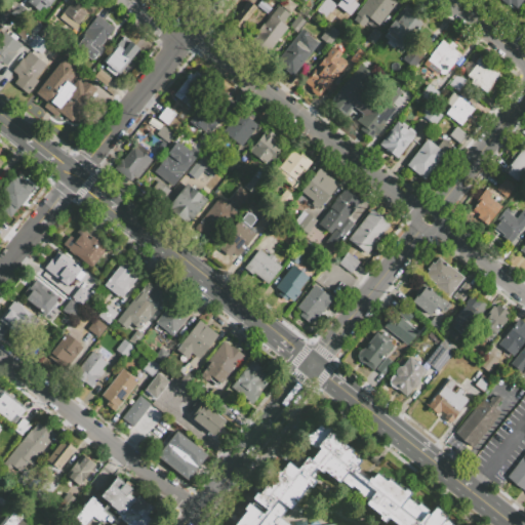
[(26,0),(21,6),(17,3),(13,0),(5,9),(18,21),(31,5),(38,11),(42,6),(44,8),(48,4),(50,5),(54,0),(26,0)]
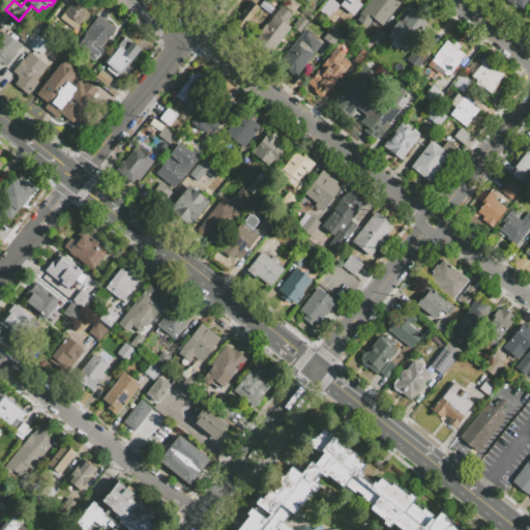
[(69,0),(88,0),(96,6),(90,15),(88,12),(78,25),(80,26),(75,32),(58,19),(70,2),(69,1),(69,0)]
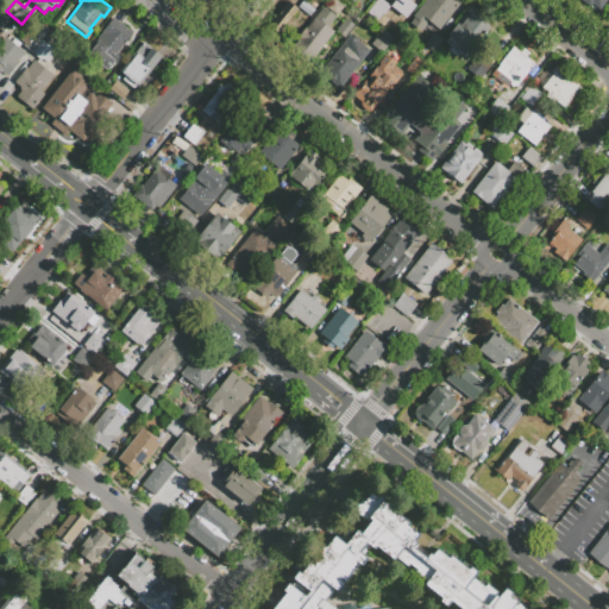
[(337,0),(347,8),(331,27),(337,32),(311,67),(290,50),(324,7),(328,11),(337,0)]
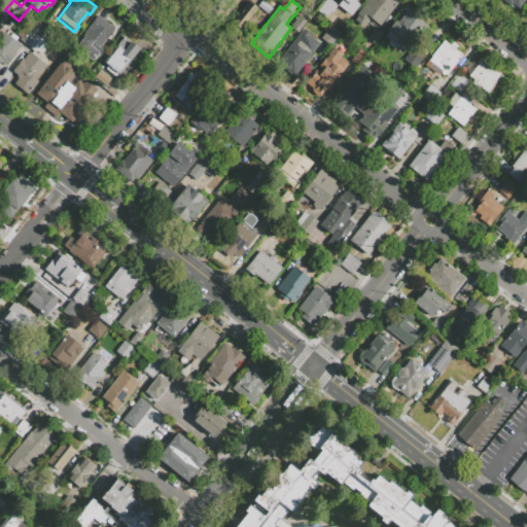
[(324,0),(320,6),(322,7),(329,13),(331,11),(336,6),(350,18),(355,11),(351,9),(358,0),(324,0)]
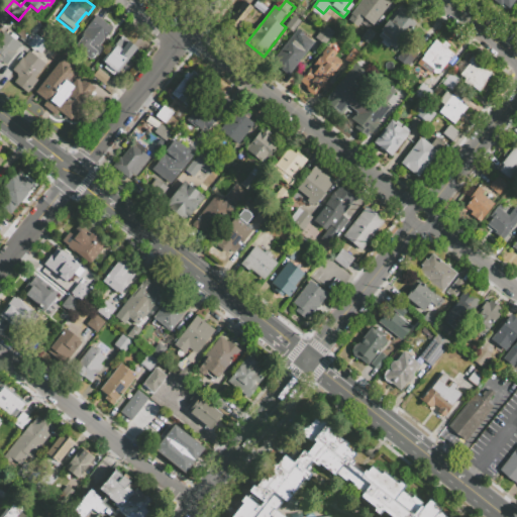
[(393,0),(373,25),(364,18),(357,27),(354,24),(346,18),(360,0),(393,0)]
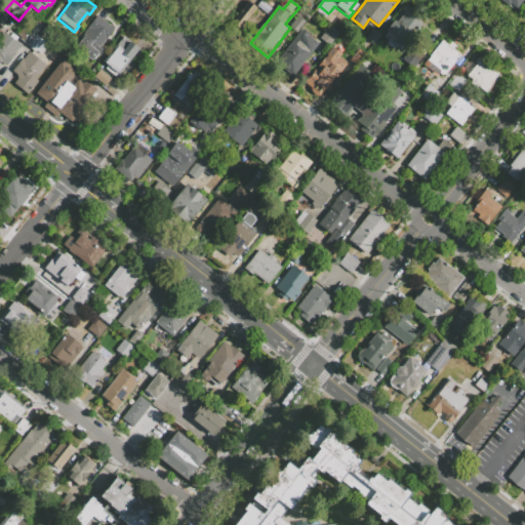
[(502,0),(522,0),(515,9),(502,0)]
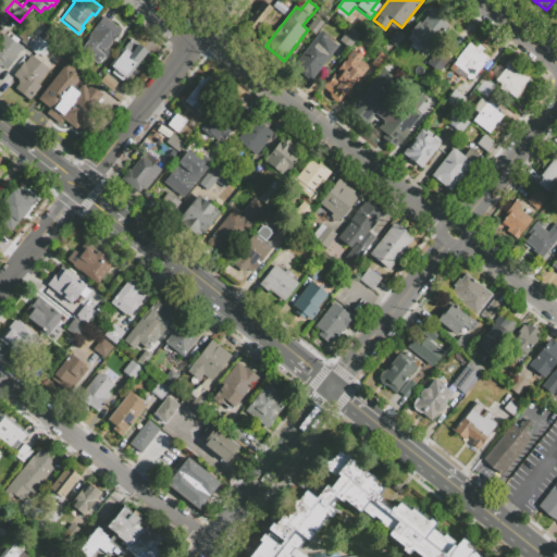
[(265,2),(275,11),(261,27),(252,19),(265,2)]
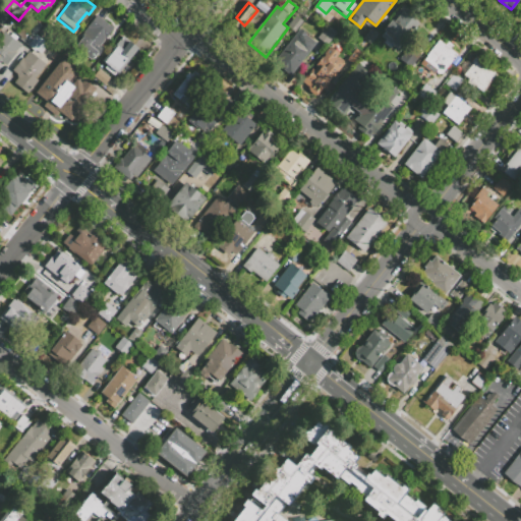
[(402,5),(409,10),(407,13),(419,22),(399,49),(381,36),(385,31),(383,30),(402,5)]
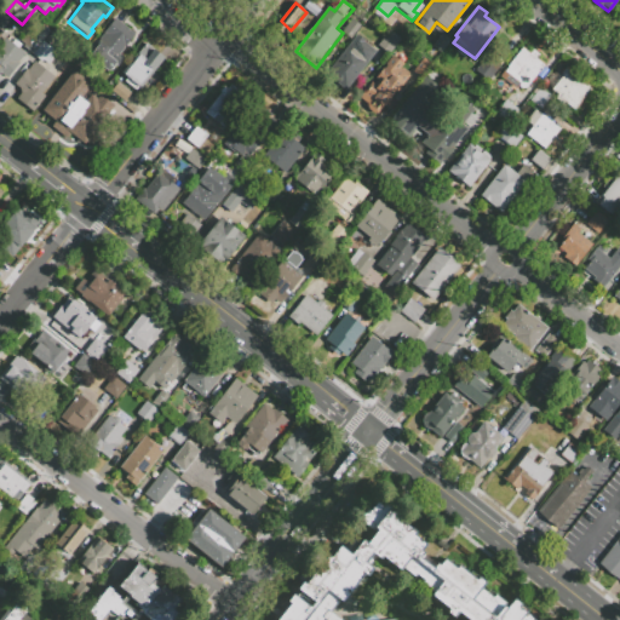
[(125,46),(120,53),(108,68),(87,52),(115,17),(136,33),(125,46)]
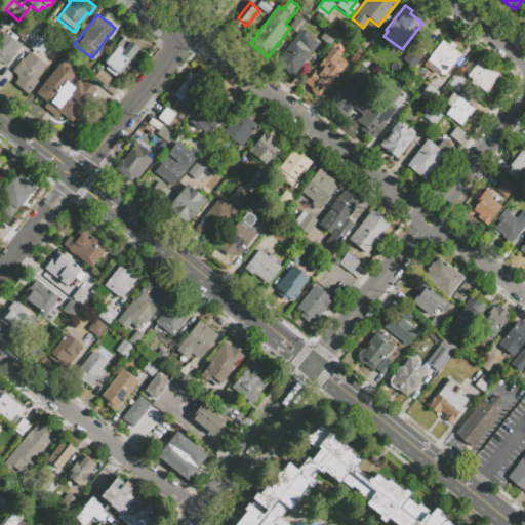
[(299,17),(306,23),(296,33),(291,28),(299,17)]
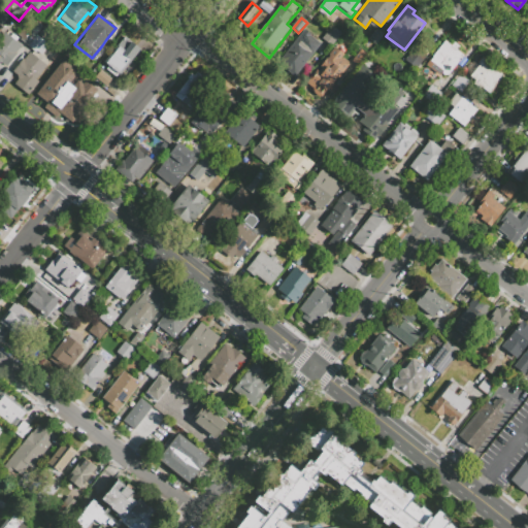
[(31,30),(37,22),(42,26),(36,34),(31,30)]
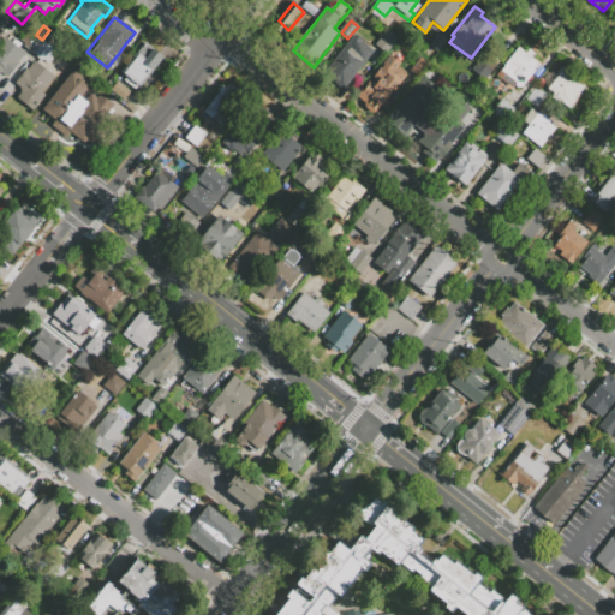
[(28,30),(42,41),(33,53),(22,46),(24,43),(19,40),(28,30)]
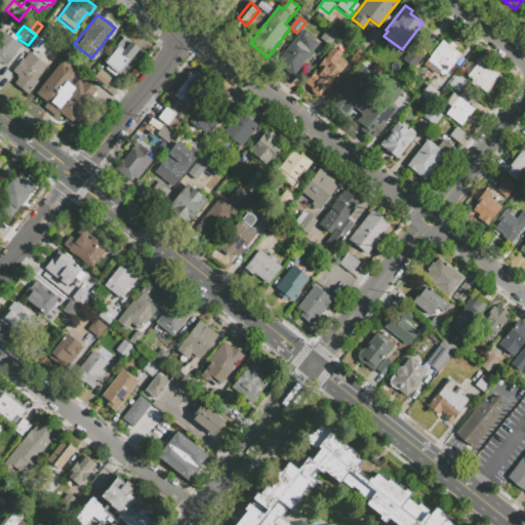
[(329,26),(339,33),(329,47),(319,39),(329,26)]
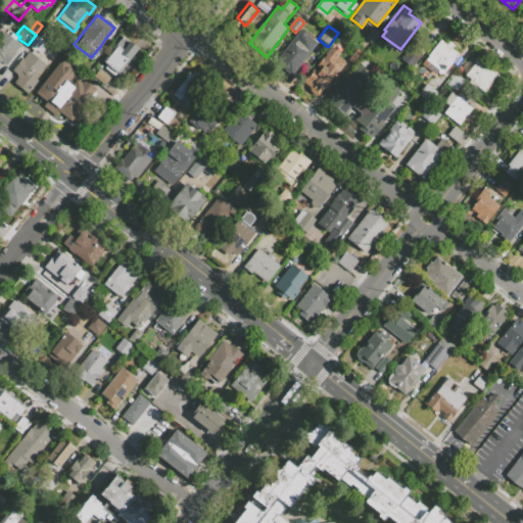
[(362,41),(373,28),(380,34),(369,47),(362,41)]
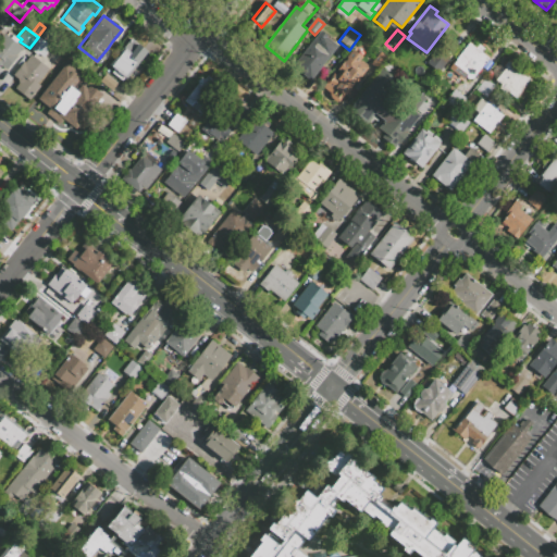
[(22,47),(15,54),(17,57),(8,69),(0,63),(0,37),(4,33),(22,47)]
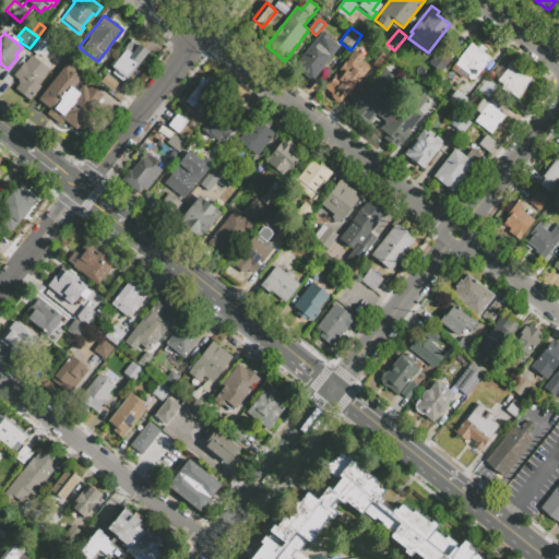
[(322,33),(329,37),(328,39),(340,48),(312,84),(294,69),(322,33)]
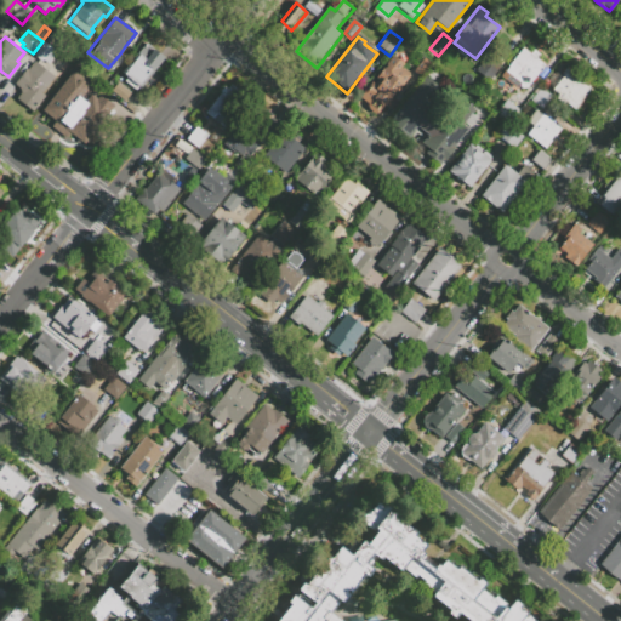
[(43,41),(57,52),(47,64),(33,53),(43,41)]
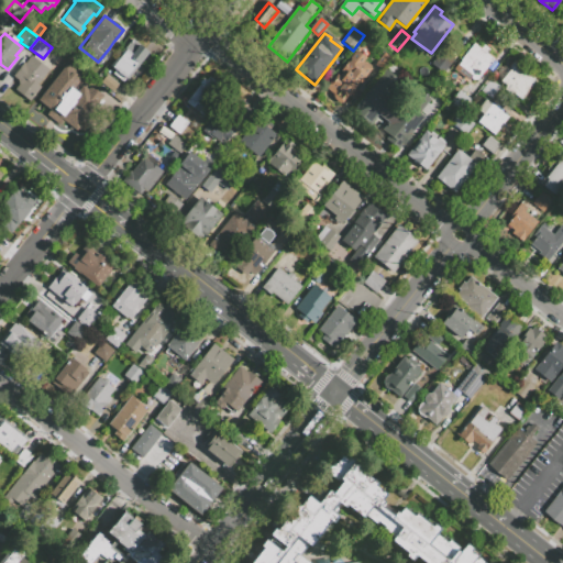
[(135,68),(109,48),(113,42),(124,50),(132,40),(148,52),(135,68)]
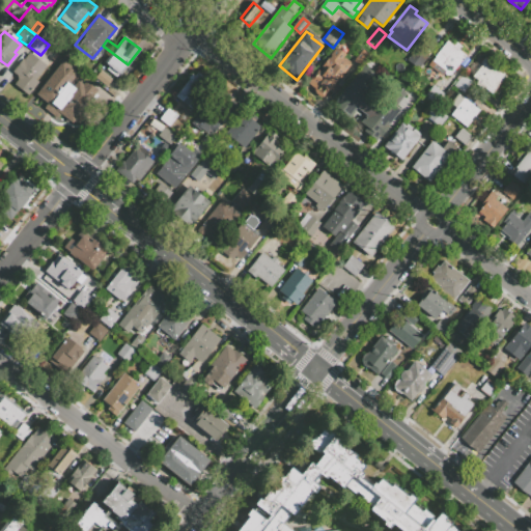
[(447,76),(449,75),(450,74),(452,75),(466,56),(458,51),(462,47),(455,42),(453,46),(446,40),(427,65),(441,77),(443,74),(444,75),(445,76),(447,76)]
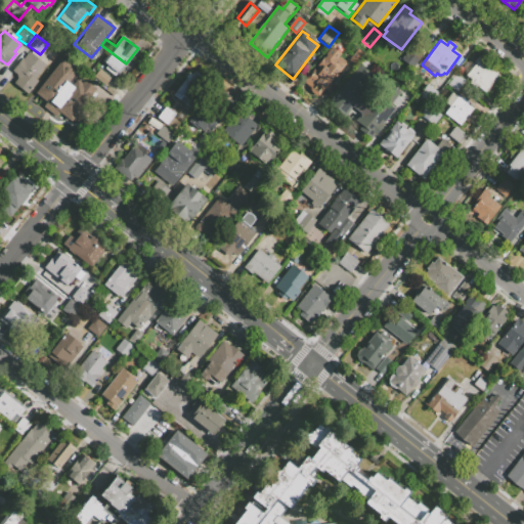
[(126,63),(117,76),(100,64),(103,60),(100,58),(97,62),(91,57),(101,45),(126,63)]
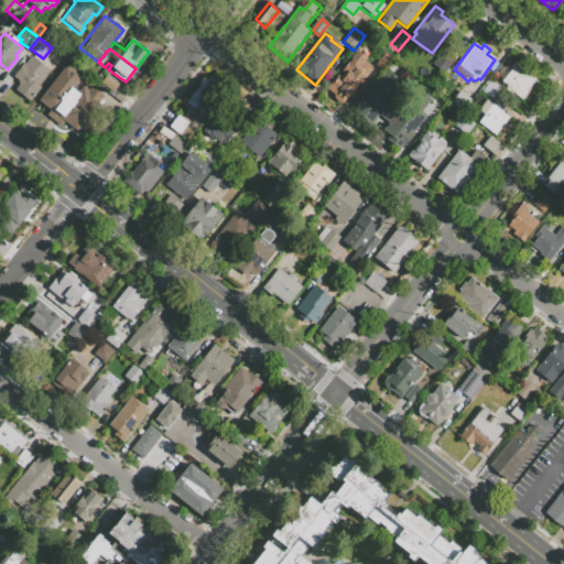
[(356,50),(367,57),(364,62),(365,63),(366,61),(373,67),(357,88),(356,87),(349,95),(351,97),(345,105),(343,102),(342,105),(324,91),(337,74),(336,73),(340,67),(342,68),(356,50)]
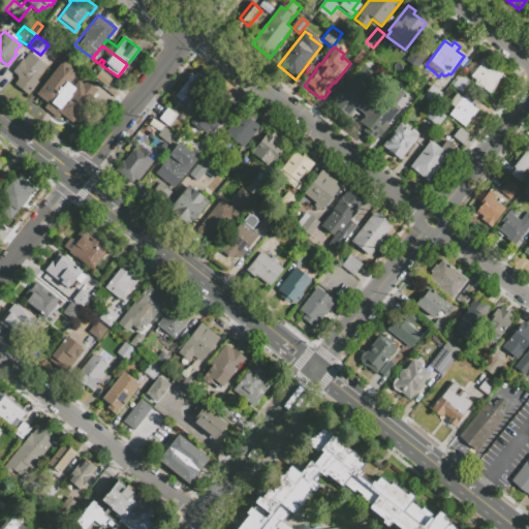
[(351,60),(361,49),(367,54),(359,65),(351,60)]
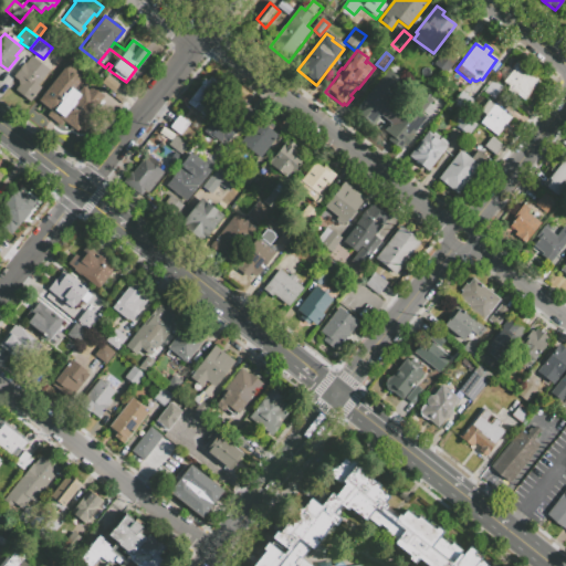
[(444,52),(456,61),(446,74),(435,65),(444,52)]
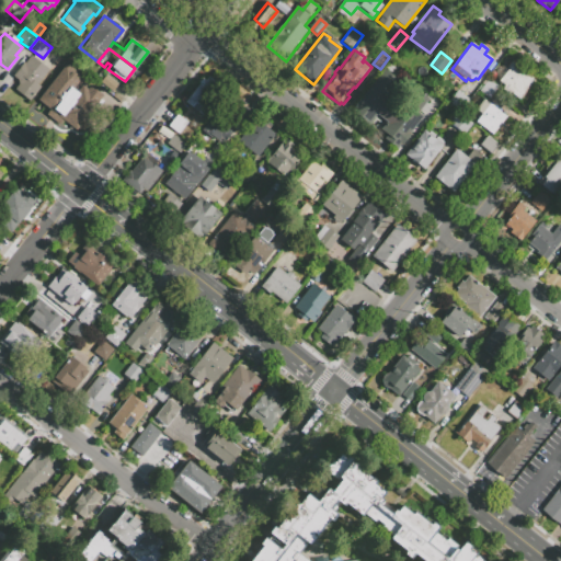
[(32,55),(49,69),(37,83),(42,86),(30,100),(15,88),(20,82),(12,76),(24,61),(25,63),(32,55)]
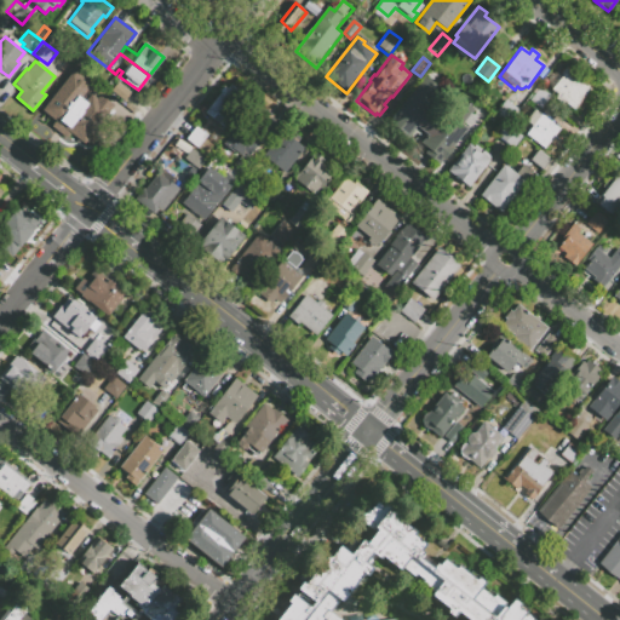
[(564,67),(591,87),(573,110),(555,96),(557,92),(551,87),(562,73),(561,72),(564,67)]
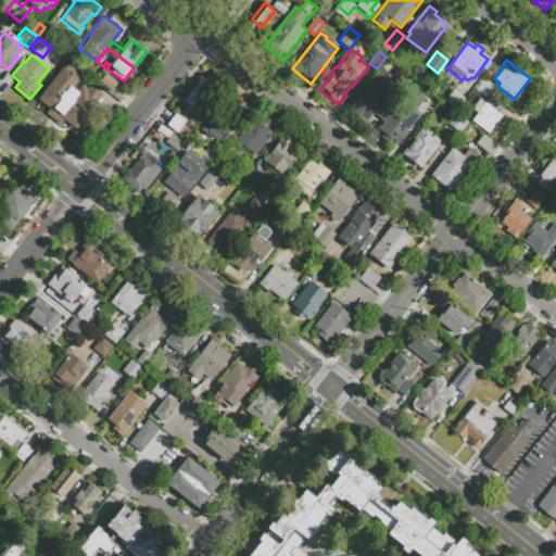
[(75,86),(66,96),(91,116),(81,129),(77,126),(75,129),(63,119),(59,125),(45,113),(49,109),(37,98),(65,64),(81,78),(75,86)]
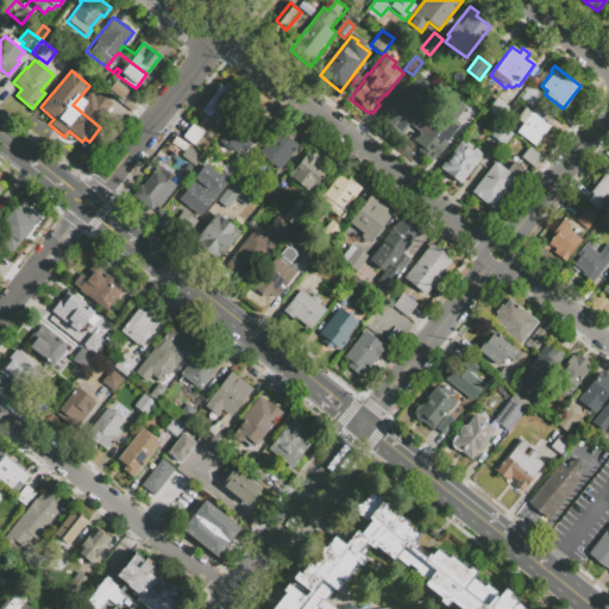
[(415,74),(380,121),(400,136),(409,124),(421,133),(414,142),(420,146),(418,150),(432,162),(459,126),(446,117),(439,126),(418,110),(434,87),(415,74)]
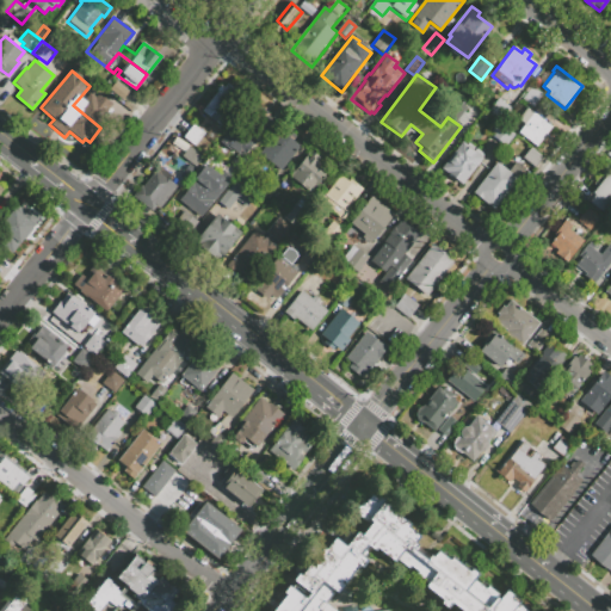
[(116,81),(130,92),(124,100),(110,90),(116,81)]
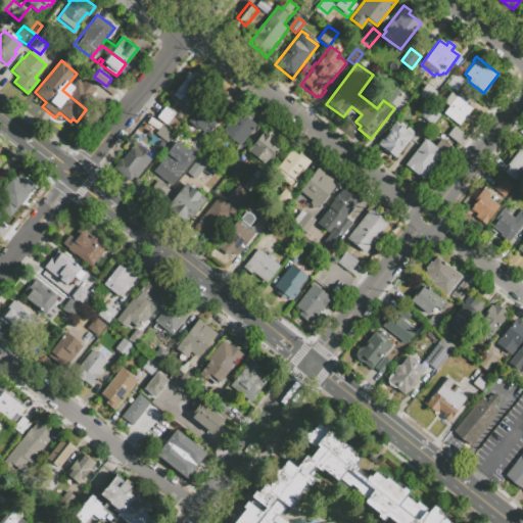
[(206,81),(198,92),(202,95),(191,109),(184,104),(187,100),(182,95),(178,99),(172,94),(185,78),(183,77),(187,72),(191,75),(194,70),(206,81)]
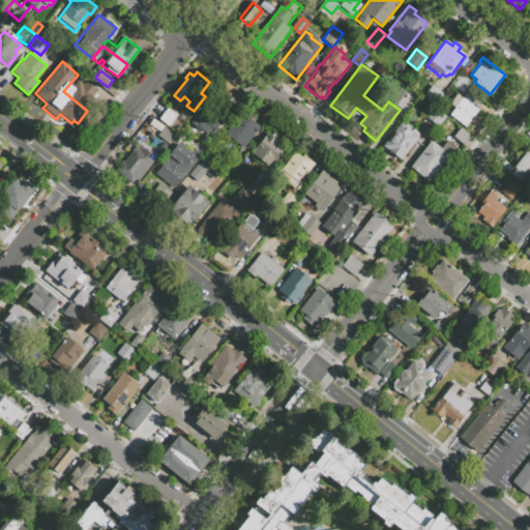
[(453,85),(462,92),(471,82),(462,75),(453,85)]
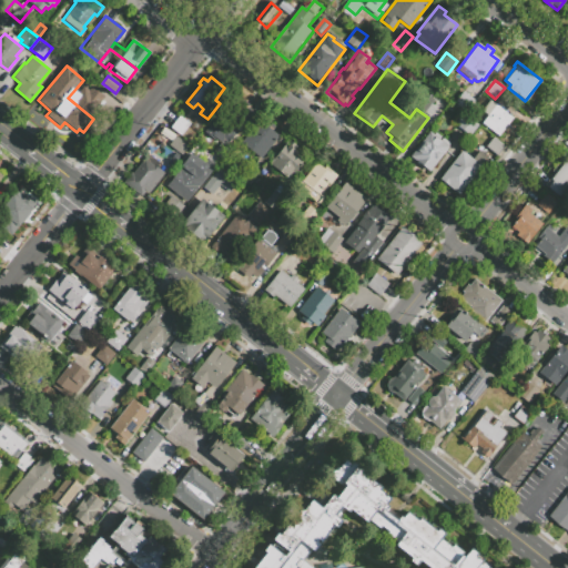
[(77,88),(81,91),(84,85),(88,88),(91,85),(104,97),(101,101),(105,104),(93,119),(68,98),(77,88)]
